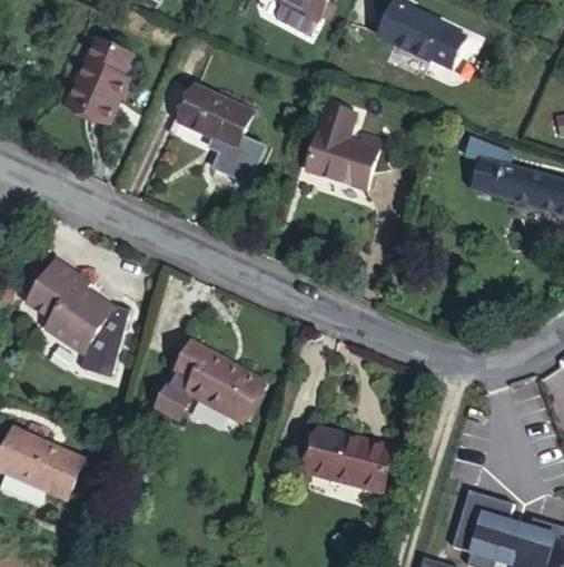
[(276,0),(269,12),(266,28),(294,44),(306,33),(313,21),(315,18),(324,2),(325,0),(276,0)]
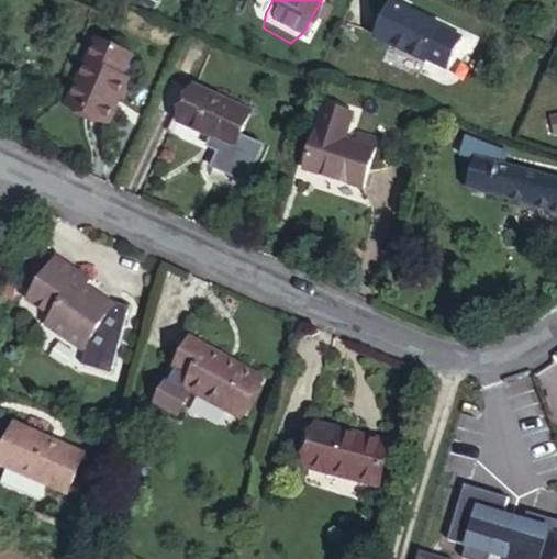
[(389,36),(386,43),(421,59),(419,63),(442,74),(459,34),(436,25),(387,1),(374,30),(389,36)]
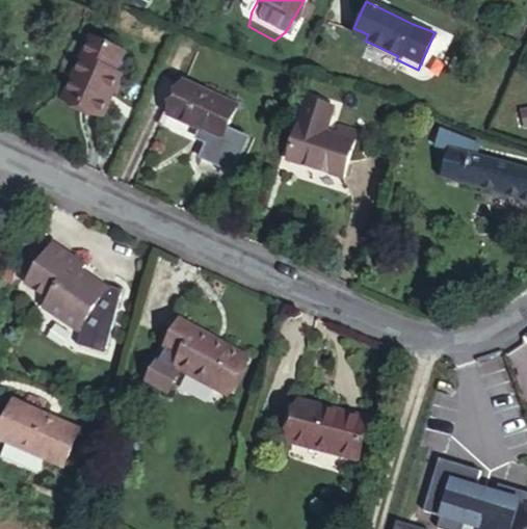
[(310,6),(302,2),(294,17),(301,21),(310,6)]
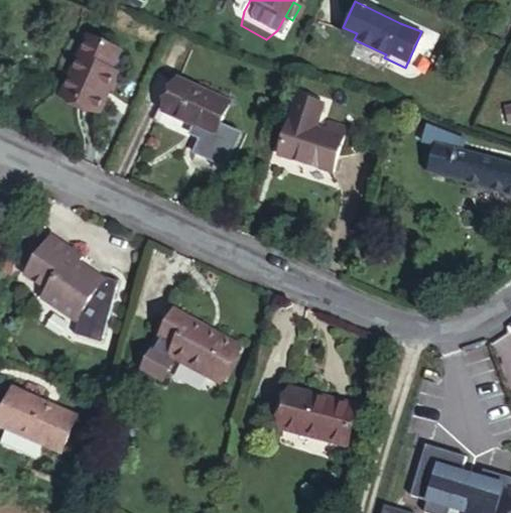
[(340,33),(354,39),(357,33),(343,27),(340,33)]
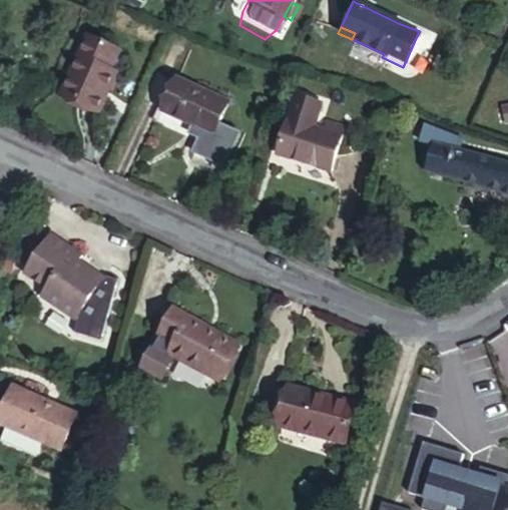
[(95,109),(99,100),(93,97),(104,70),(115,48),(85,35),(59,93),(95,109)]
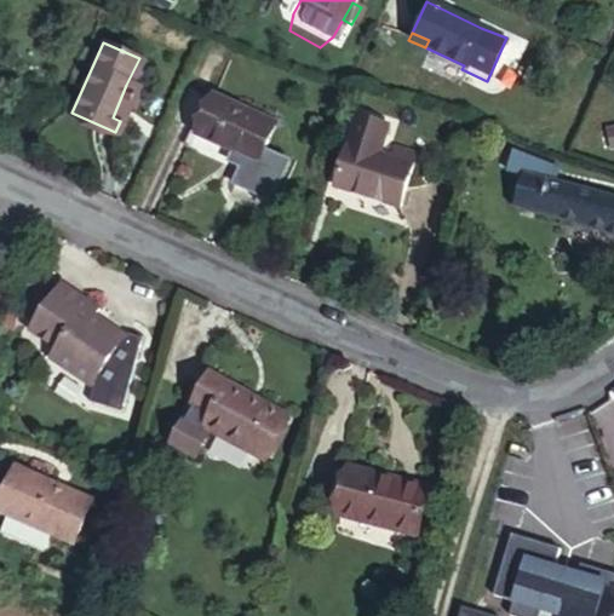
[(113,117),(120,121),(135,90),(126,85),(113,117)]
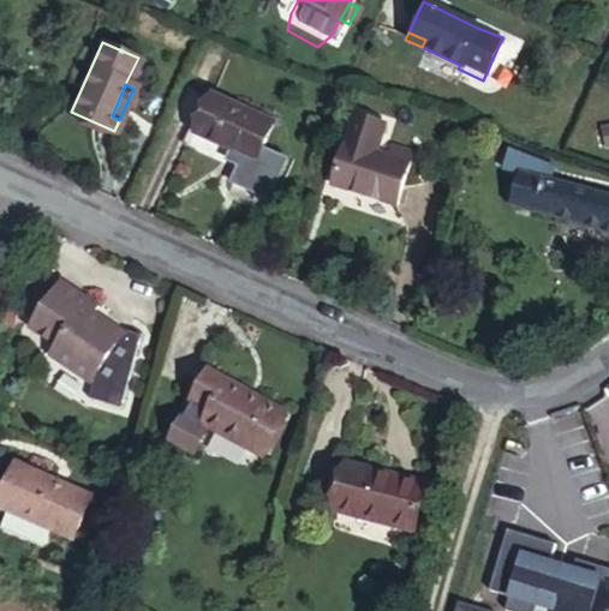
[(207,93),(190,131),(210,141),(243,155),(252,160),(257,147),(269,120),(207,93)]
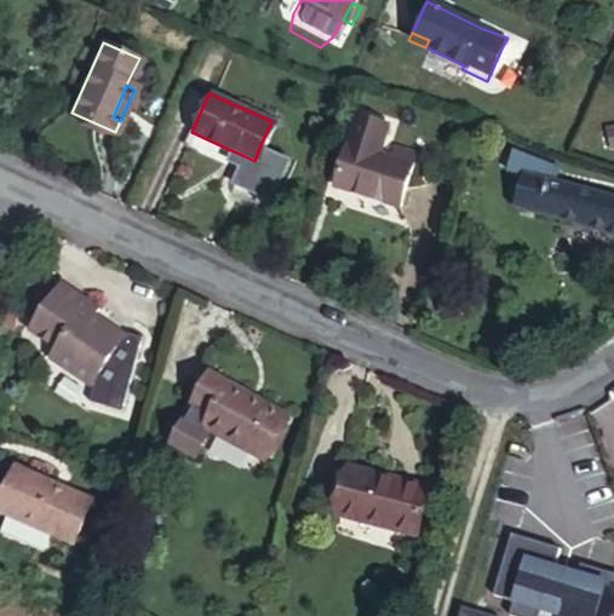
[(613,127),(603,131),(607,150),(613,148),(613,127)]
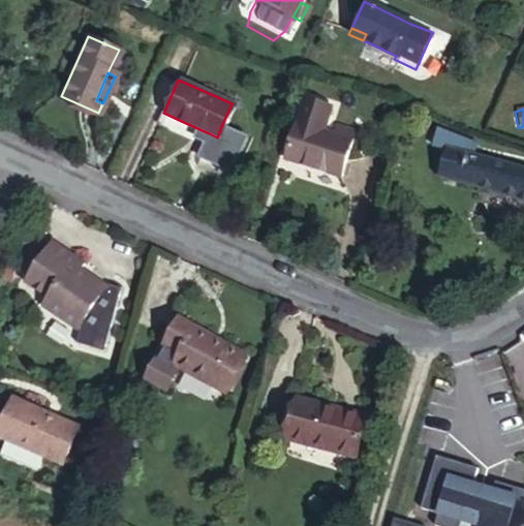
[(181,121),(163,113),(158,124),(176,131),(181,121)]
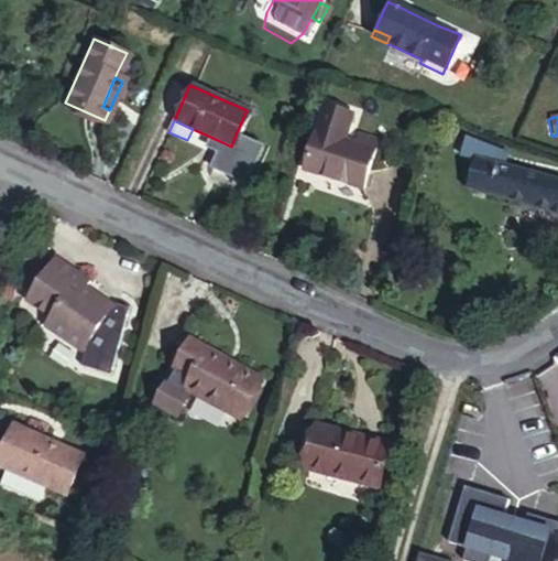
[(313,130),(302,169),(359,186),(374,140),(356,133),(352,142),(313,130)]
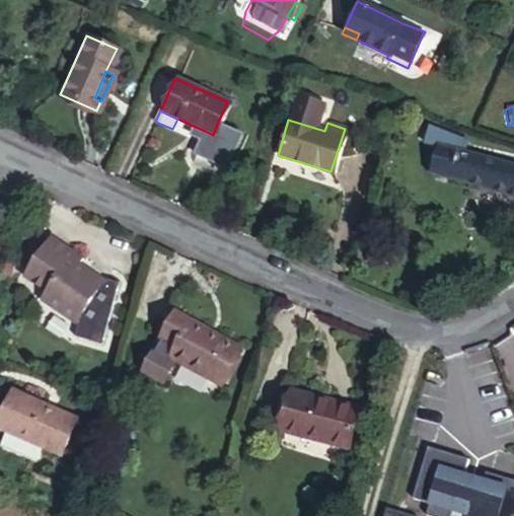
[(237,133),(217,124),(213,135),(191,125),(190,129),(195,137),(198,138),(192,153),(223,166),(237,133)]
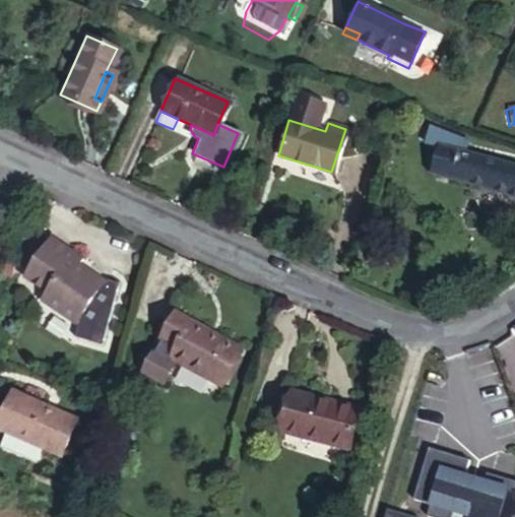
[(422,143),(435,146),(435,144),(460,152),(463,141),(426,126),(422,143)]
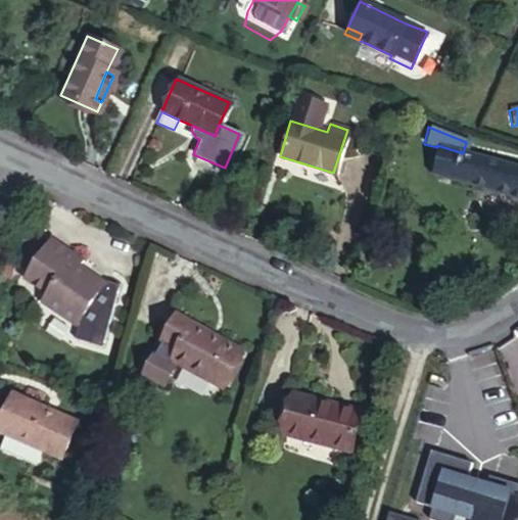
[(437,147),(430,174),(517,196),(517,169),(463,153),(437,145),(437,147)]
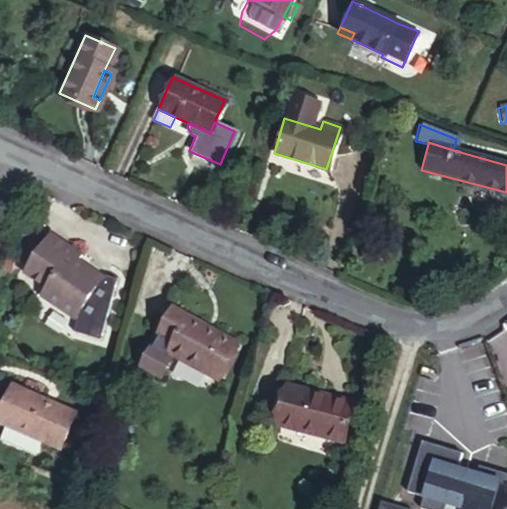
[(58,298),(87,319),(82,339),(107,345),(123,287),(111,284),(88,268),(91,263),(64,245),(41,279),(61,293),(58,298)]
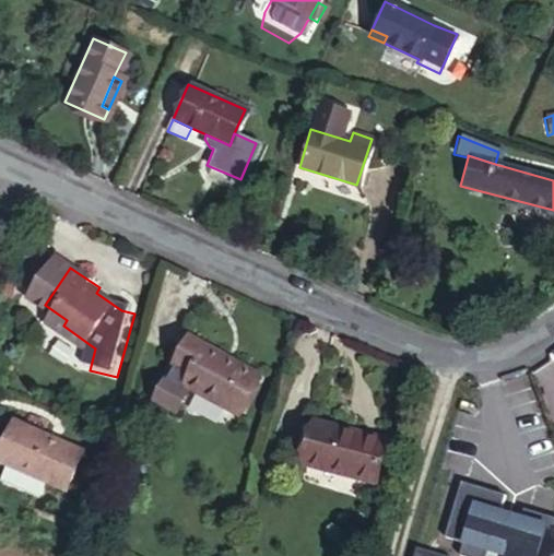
[(171,364),(187,373),(202,344),(186,335),(171,364)]
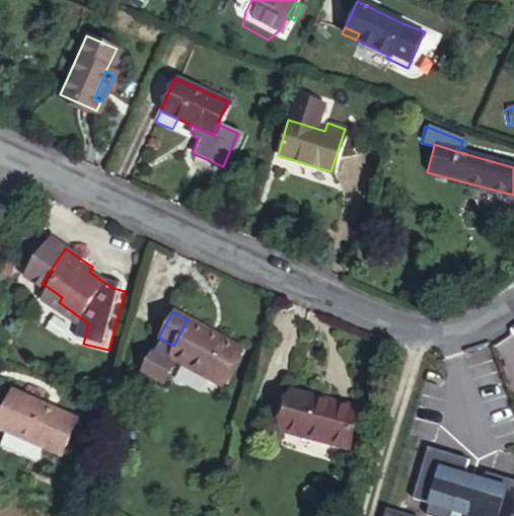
[(188,319),(173,346),(166,359),(216,384),(236,346),(188,319)]
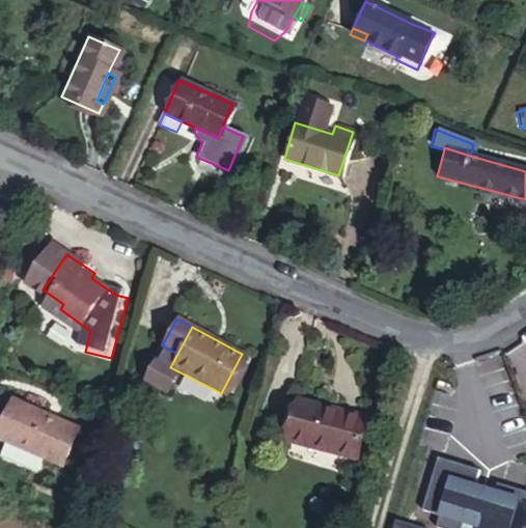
[(12,390),(0,419),(0,427),(59,453),(75,417),(12,390)]
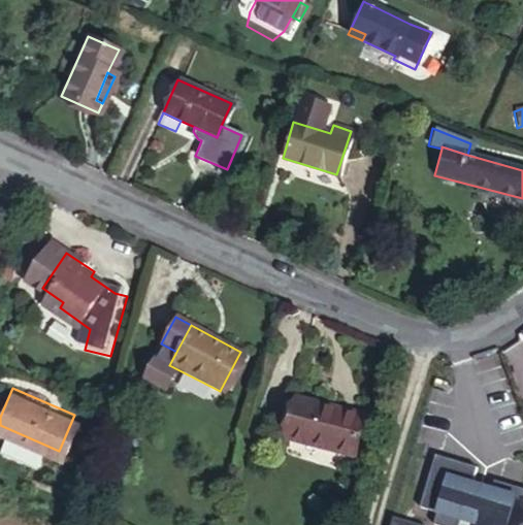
[(337,415),(338,407),(295,396),(284,438),(351,456),(360,420),(337,415)]
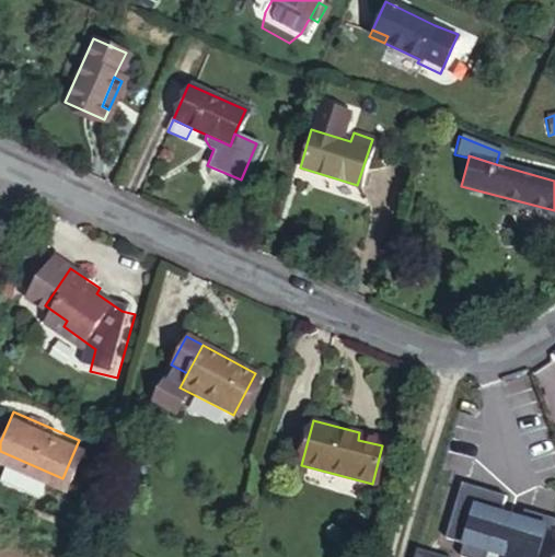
[(384,439),(359,432),(358,440),(382,445),(384,439)]
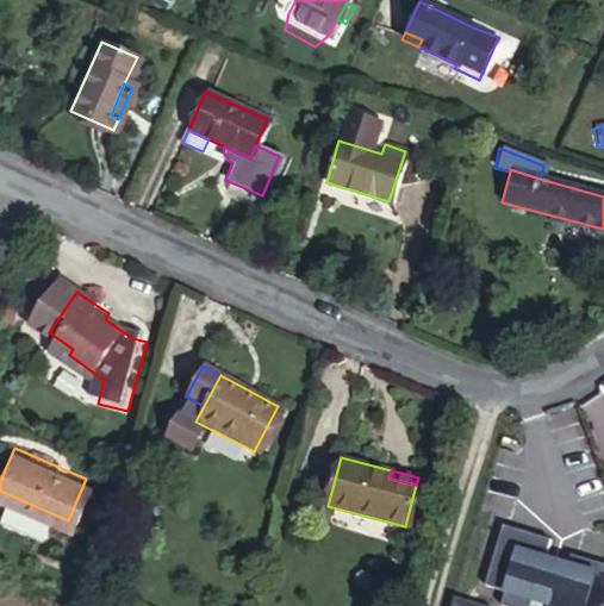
[(603,605),(603,572),(564,561),(560,574),(536,567),(542,548),(494,535),(479,592),(499,598),(497,605),(603,605)]
